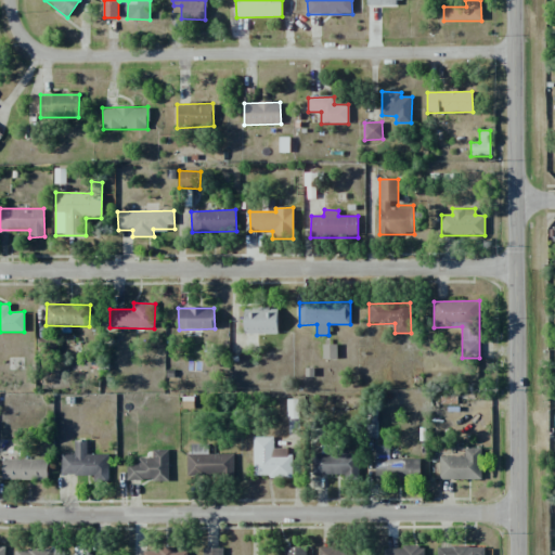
[(278,334),(278,309),(244,309),(245,335),(278,334)]
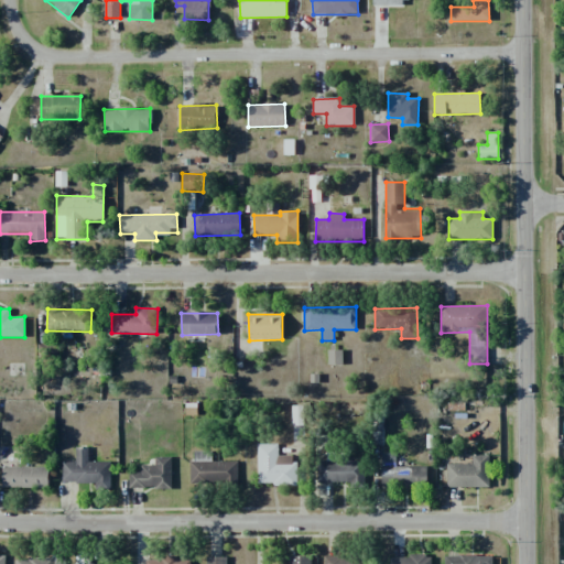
[(343,365),(343,350),(328,350),(328,365),(343,365)]
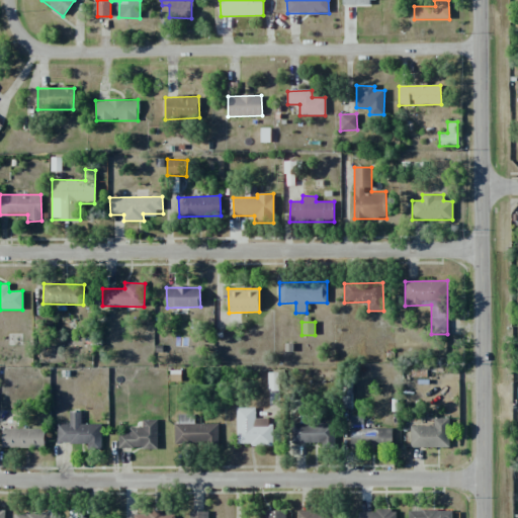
[(237,408),(238,445),(271,444),(271,418),(255,419),(255,408),(237,408)]
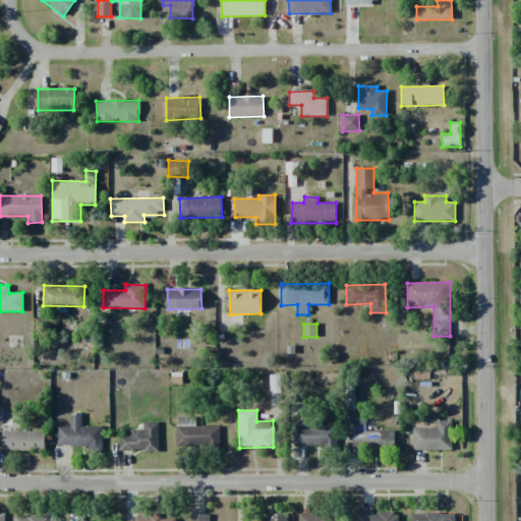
[(102,426),(81,426),(81,414),(70,414),(70,426),(58,426),(58,447),(89,447),(89,453),(102,453),(102,426)]
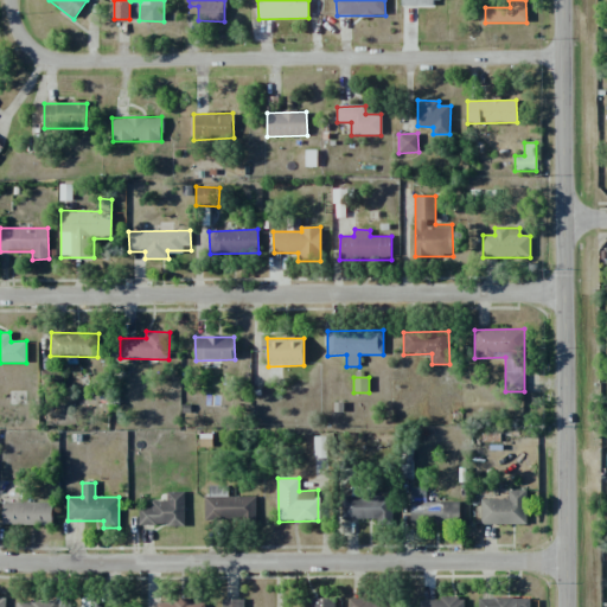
[(255,496),(228,497),(228,486),(205,486),(206,521),(256,519),(255,496)]
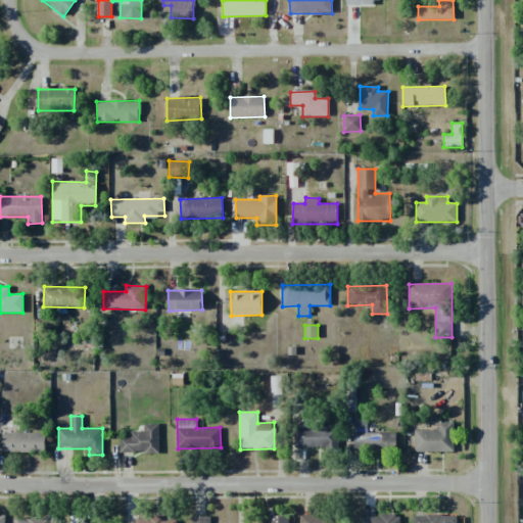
[(396,432),(367,432),(367,420),(353,420),(353,452),(396,450),(396,432)]
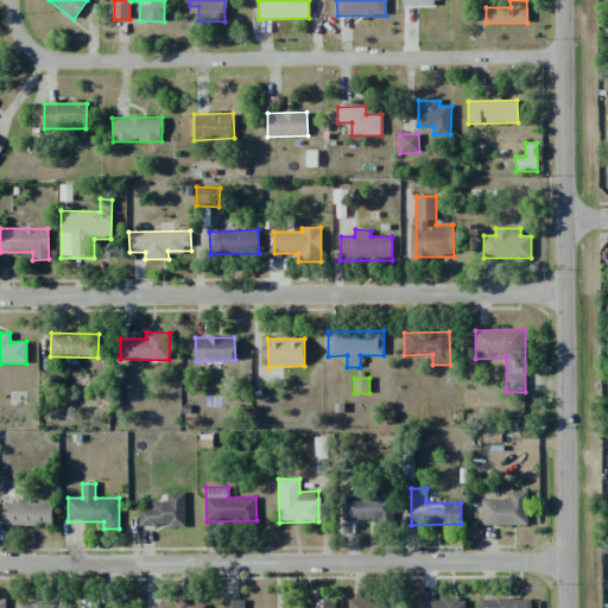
[(482,525),(527,526),(527,491),(510,491),(510,501),(482,500),(482,525)]
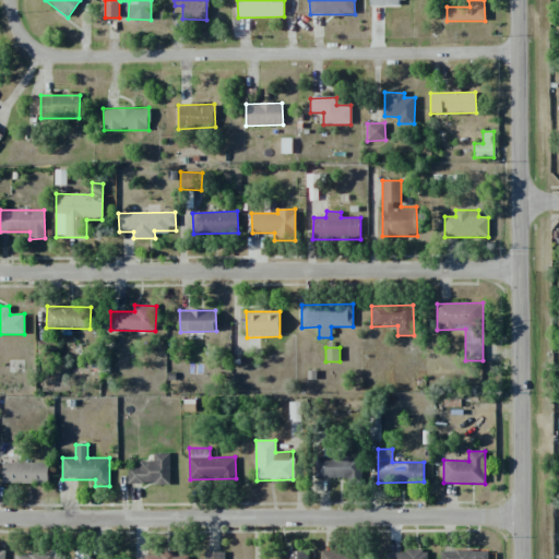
[(170,453),(154,453),(154,462),(140,461),(140,467),(128,467),(128,484),(169,485),(170,453)]
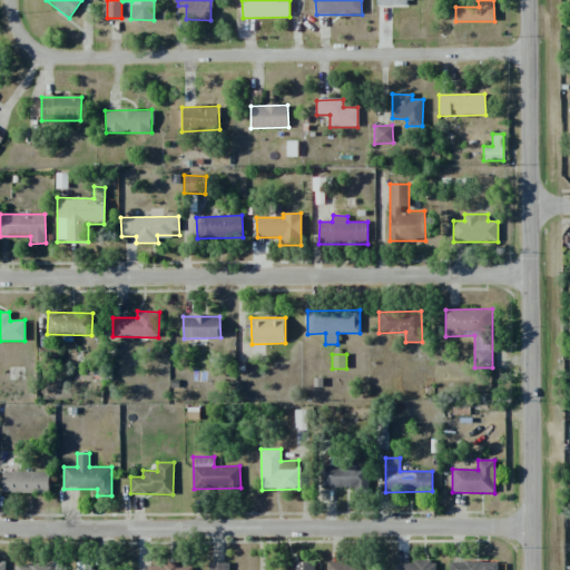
[(323,489),(354,488),(354,492),(369,492),(369,465),(323,467),(323,489)]
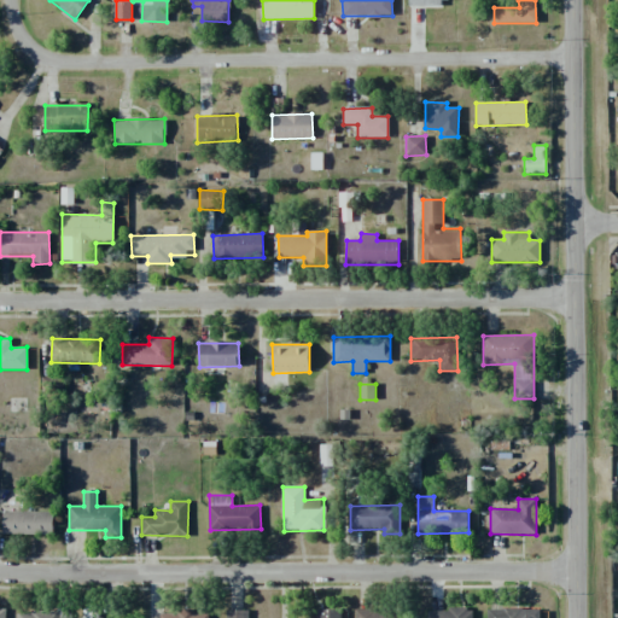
[(54,534),(53,511),(3,512),(3,535),(54,534)]
